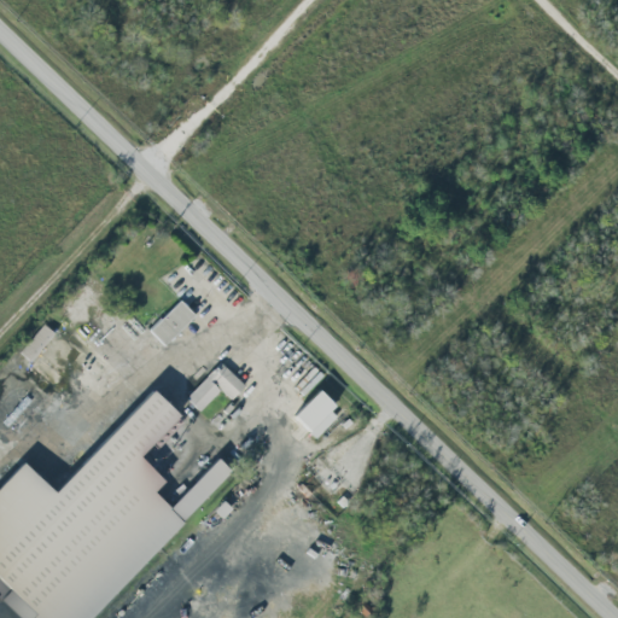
[(149,331),(163,347),(193,316),(179,302),(149,331)]
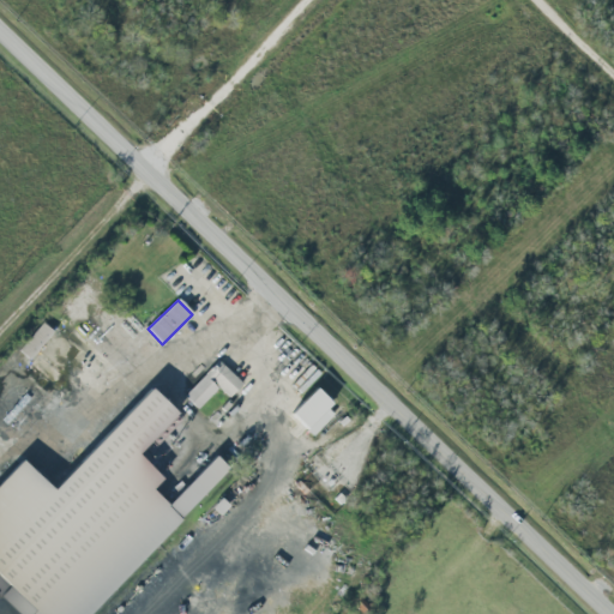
[(53,331),(42,323),(18,351),(28,361),(53,331)]
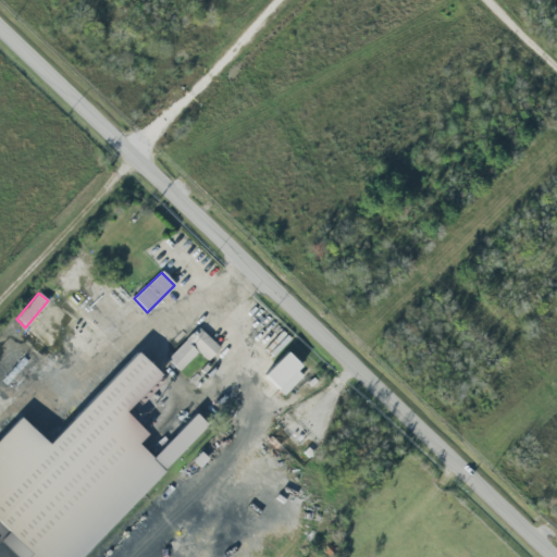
[(207,361),(220,348),(197,327),(166,360),(178,372),(197,353),(207,361)]
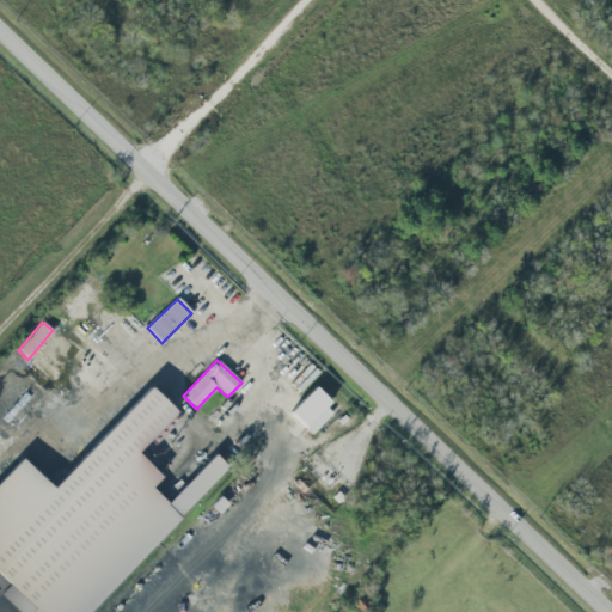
[(0,483),(0,600),(12,611),(92,611),(182,520),(152,489),(158,478),(139,452),(173,417),(148,385),(56,485),(23,460),(0,483)]
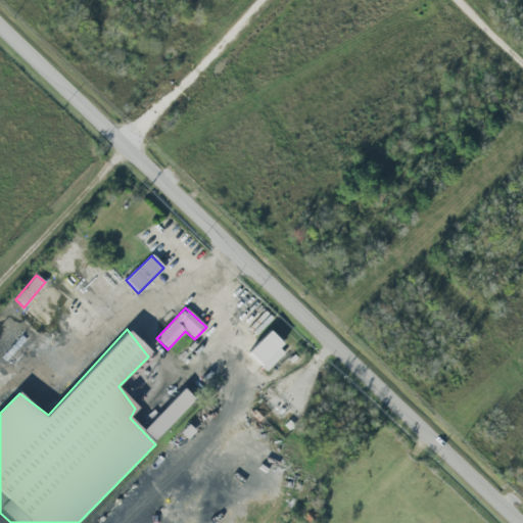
[(247,353),(267,372),(286,351),(267,332),(247,353)]
